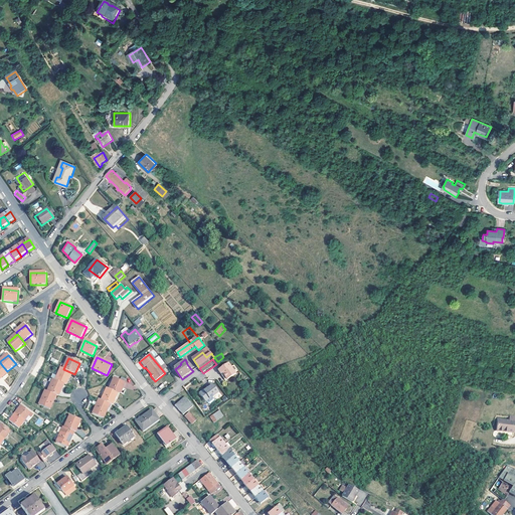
[(7,371),(1,364),(0,365),(0,380),(9,373),(7,371)]
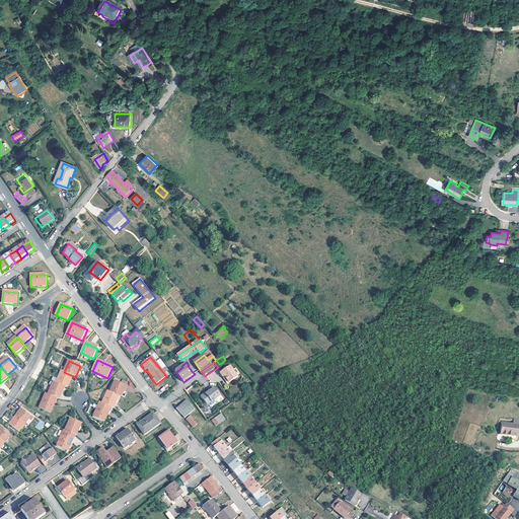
[(230,383),(238,377),(231,367),(221,374),(224,378),(225,377),(230,383)]
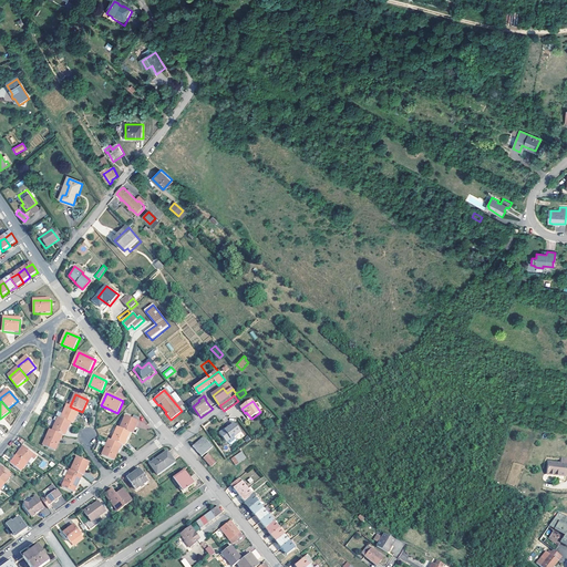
[(68,405),(61,420),(71,423),(73,425),(80,411),(70,406),(68,405)]
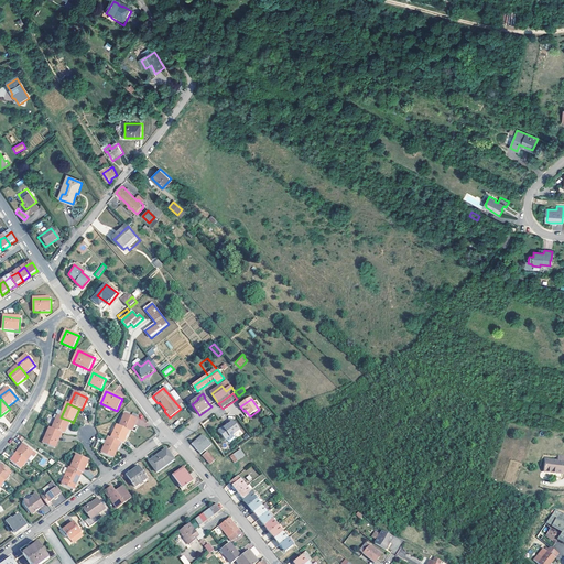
[(126,414),(120,426),(129,431),(132,432),(137,420),(132,418),(126,414)]
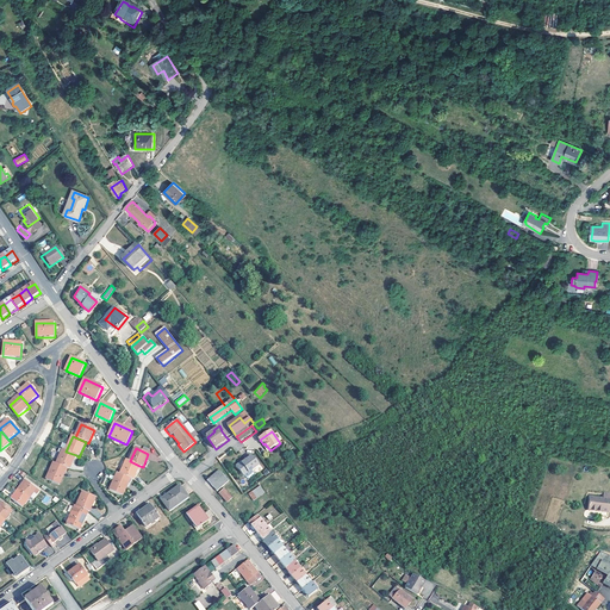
[(63,450),(57,465),(67,468),(70,470),(76,455),(66,452),(63,450)]
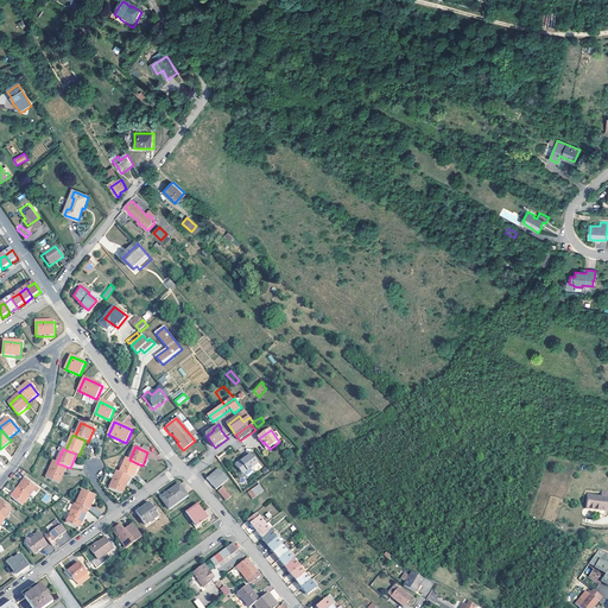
[(260,466),(253,456),(247,461),(244,463),(241,462),(239,463),(239,467),(246,476),(253,470),(260,466)]
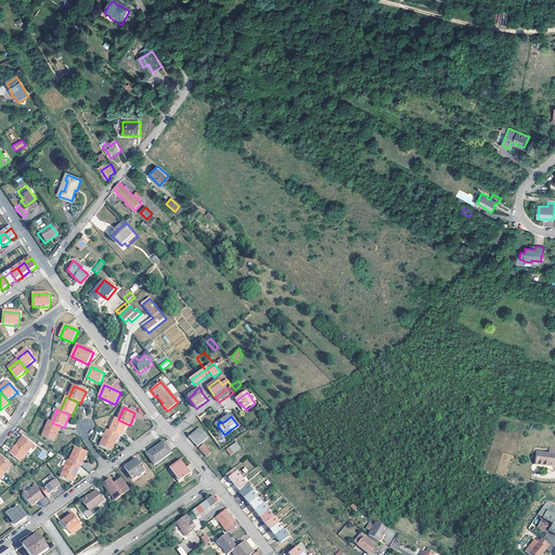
[(116,418),(110,431),(119,436),(121,437),(127,424),(118,420),(116,418)]
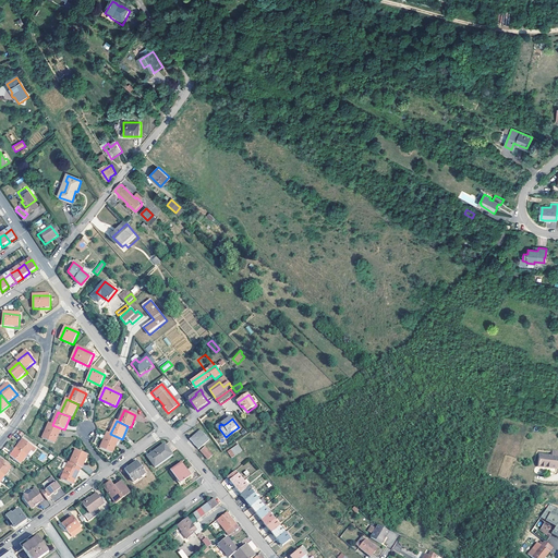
[(61,428),(52,425),(49,424),(43,439),(55,445),(61,428)]
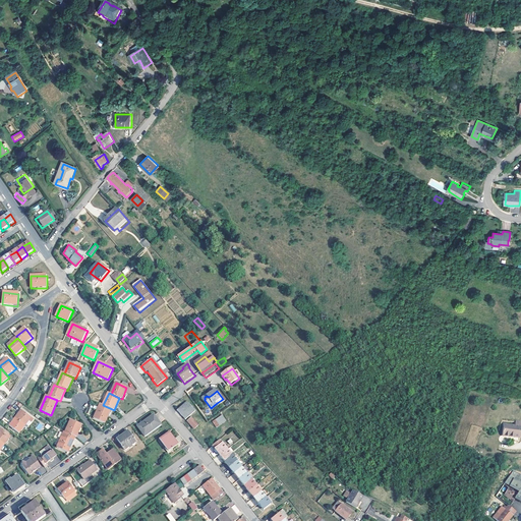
[(182,416),(192,407),(188,403),(178,411),(182,416)]
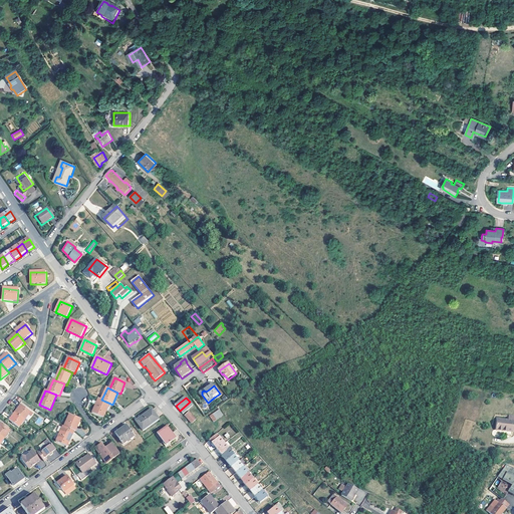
[(110,404),(101,400),(99,399),(93,413),(103,418),(108,407),(110,404)]
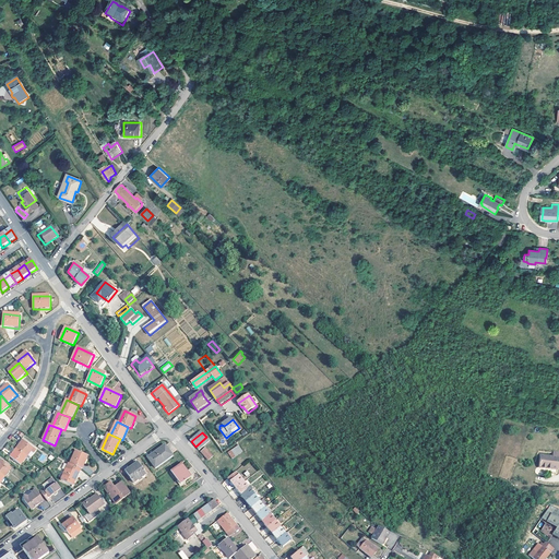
[(211,442),(206,437),(195,447),(200,452),(211,442)]
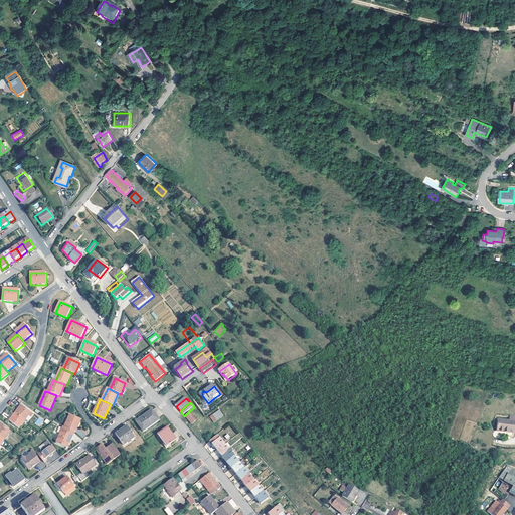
[(22,407),(16,414),(25,421),(28,423),(34,416),(22,407)]
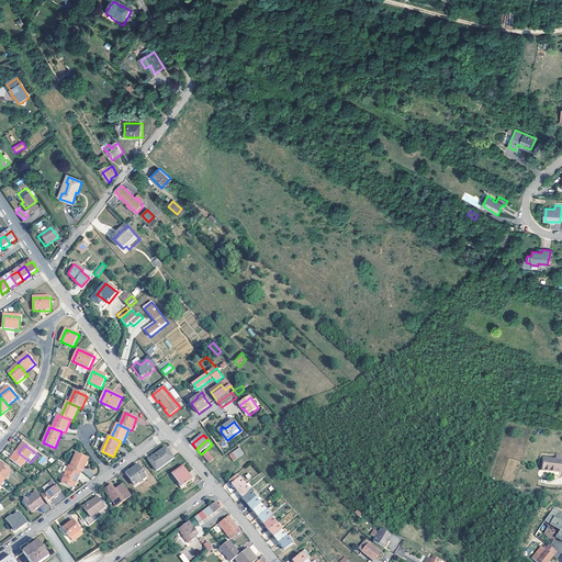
[(173,459),(165,448),(148,460),(156,471),(173,459)]
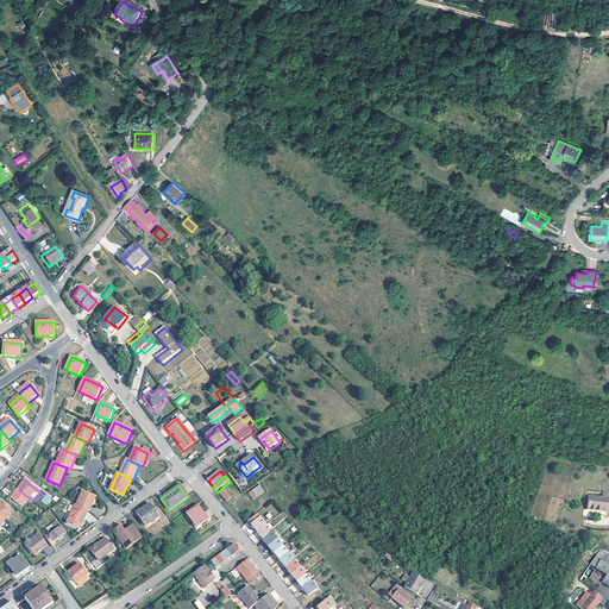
[(233,498),(225,489),(220,494),(228,503),(233,498)]
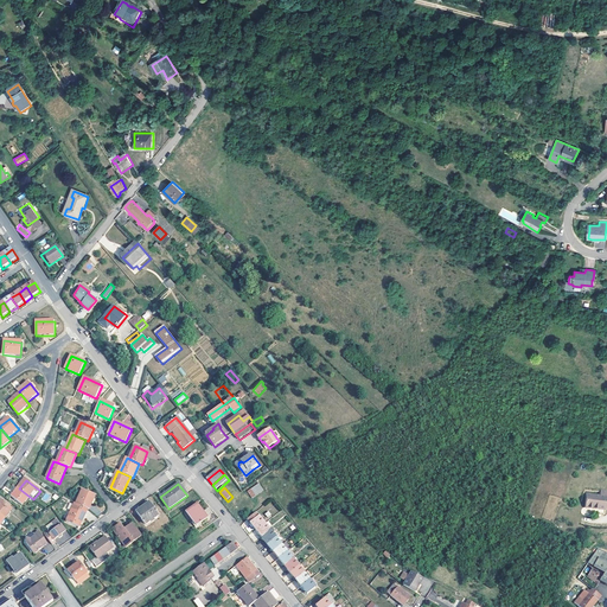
[(30,497),(19,489),(12,498),(23,506),(30,497)]
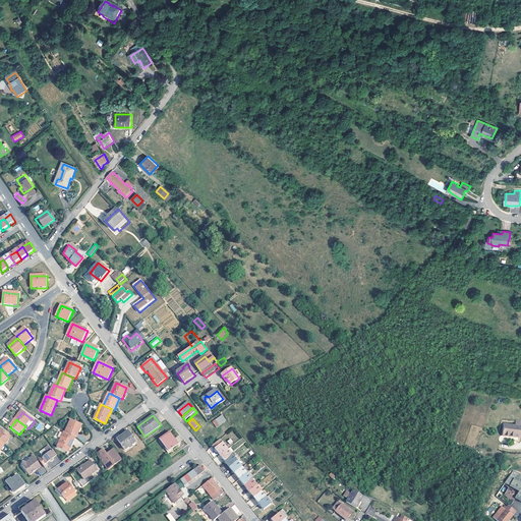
[(66,433),(75,438),(77,438),(82,425),(71,420),(66,433)]
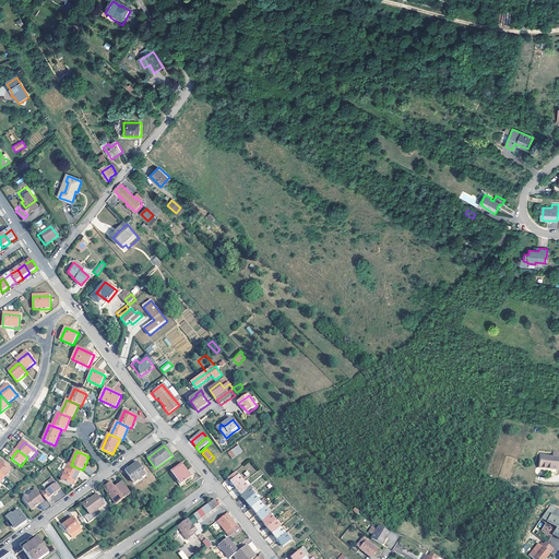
[(558,456),(539,455),(538,467),(548,468),(549,467),(557,467),(558,456)]
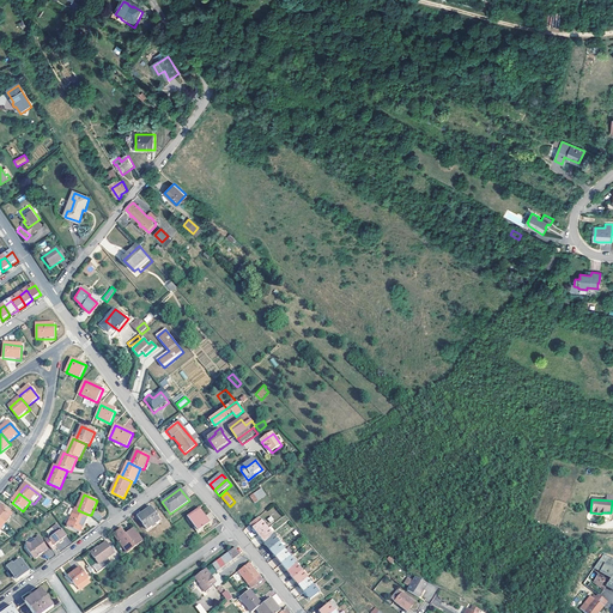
[(0,508),(0,520),(6,525),(12,515),(1,507),(0,508)]
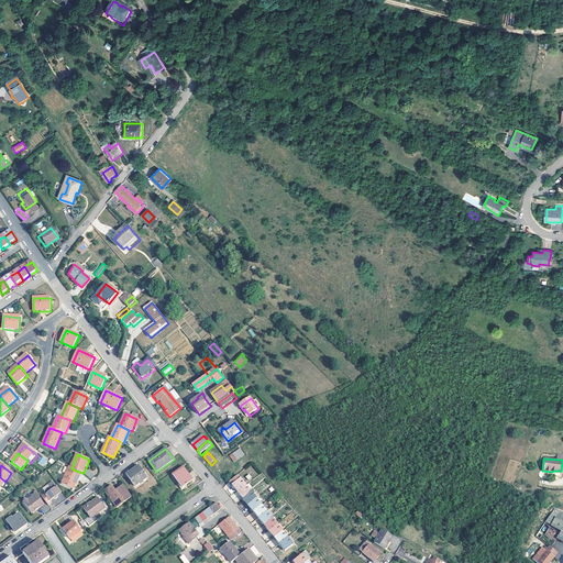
[(146,478),(139,466),(127,475),(134,486),(146,478)]
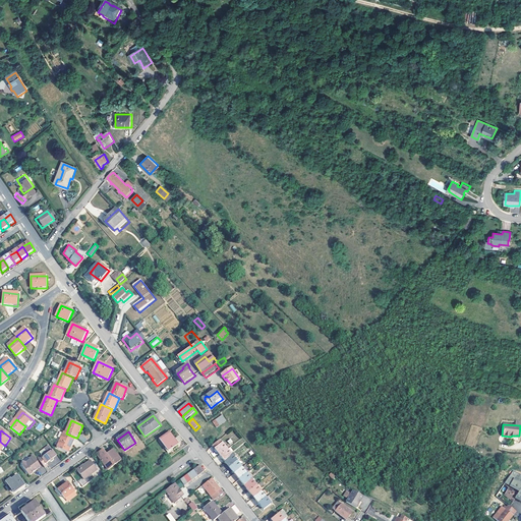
[(178,445),(169,431),(159,439),(168,451),(178,445)]
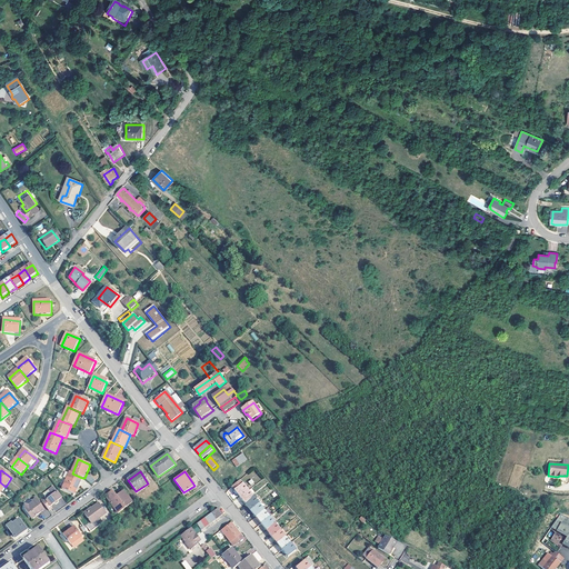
[(256,483),(260,479),(253,471),(250,473),(252,477),(251,478),(256,483)]
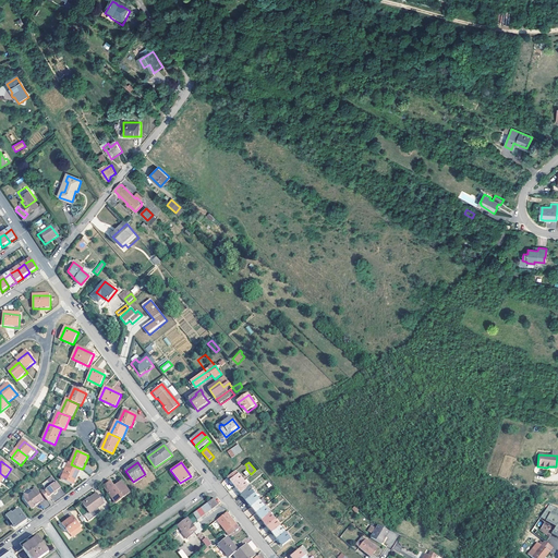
[(74,486),(81,469),(71,464),(70,463),(62,481),(74,486)]
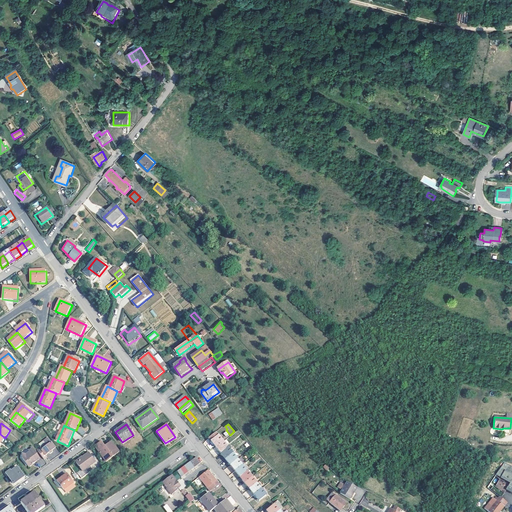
[(214,445),(215,447),(223,441),(216,433),(209,439),(212,442),(214,445)]
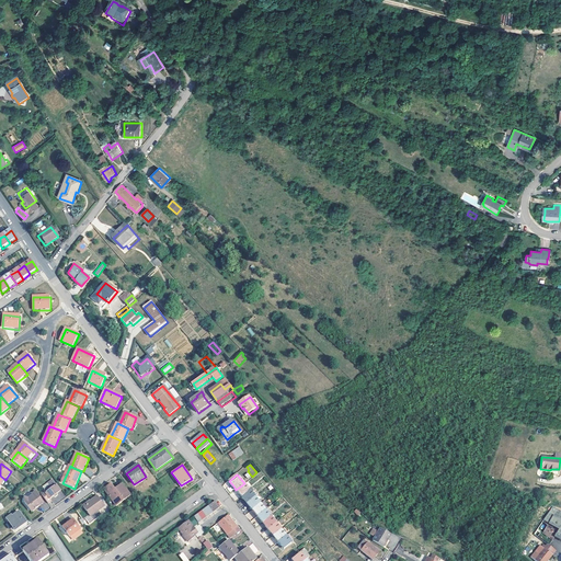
[(61,491),(53,479),(48,482),(52,487),(42,493),(49,504),(53,502),(52,499),(61,491)]
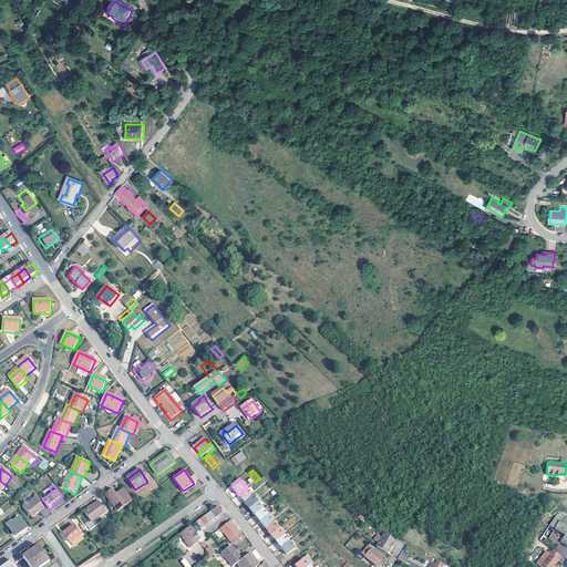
[(244,502),(253,496),(247,488),(238,495),(244,502)]
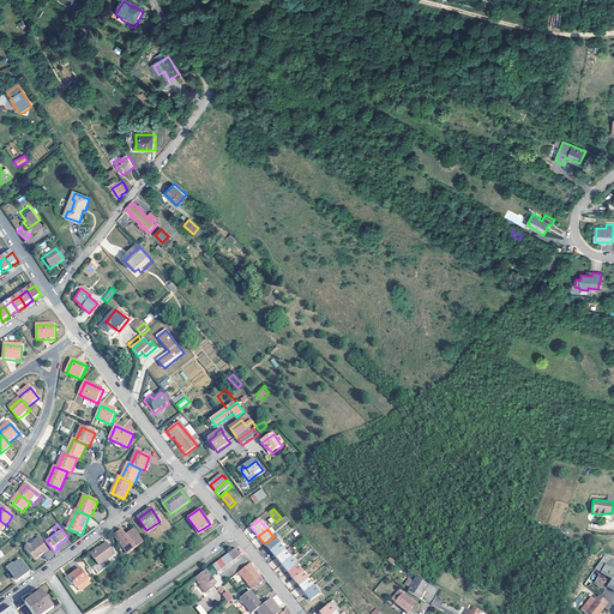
[(143,542),(134,531),(126,536),(121,530),(114,535),(127,554),(143,542)]
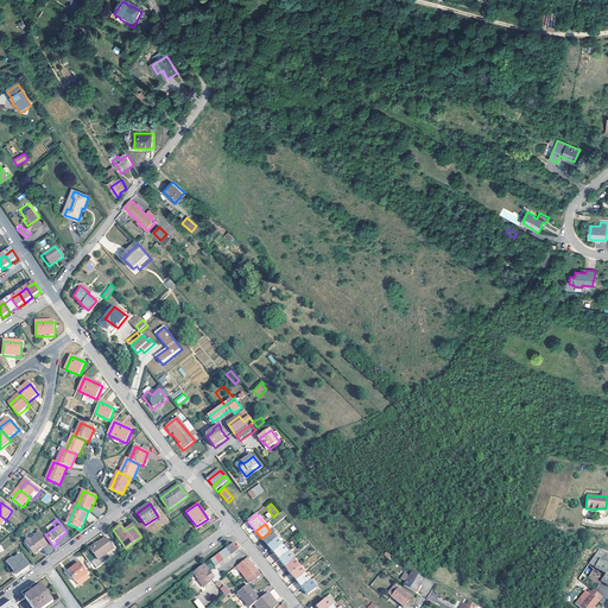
[(274,529),(271,532),(261,538),(267,545),(276,539),(280,536),(274,529)]
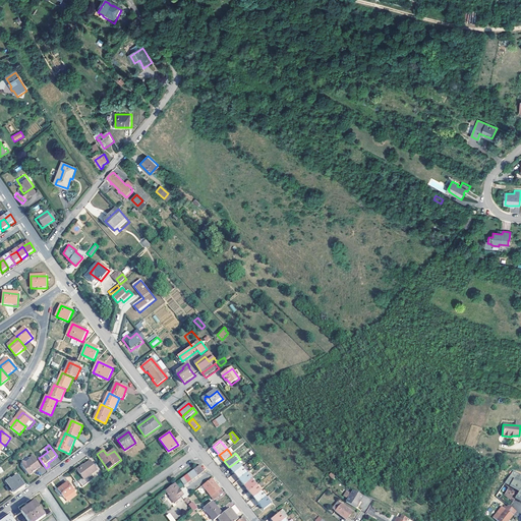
[(41,466),(34,457),(30,459),(31,461),(27,463),(23,463),(22,466),(31,476),(35,473),(33,471),(41,466)]
